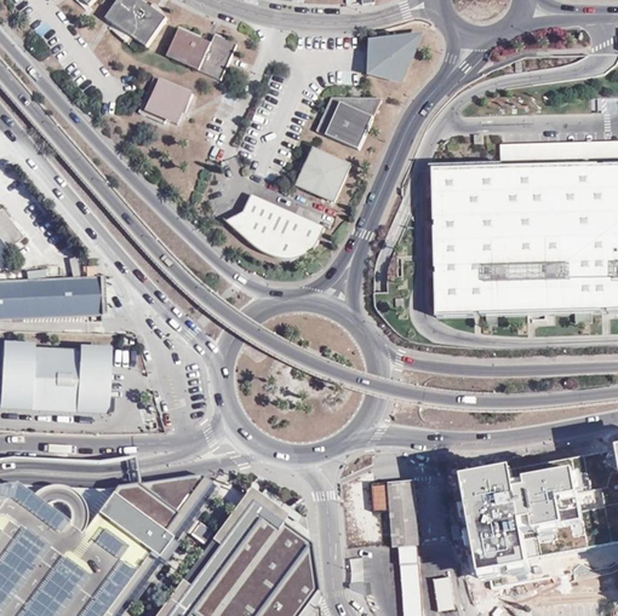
[(125,30),(132,35),(146,44),(166,15),(143,0),(114,0),(104,16),(112,21),(125,30)]
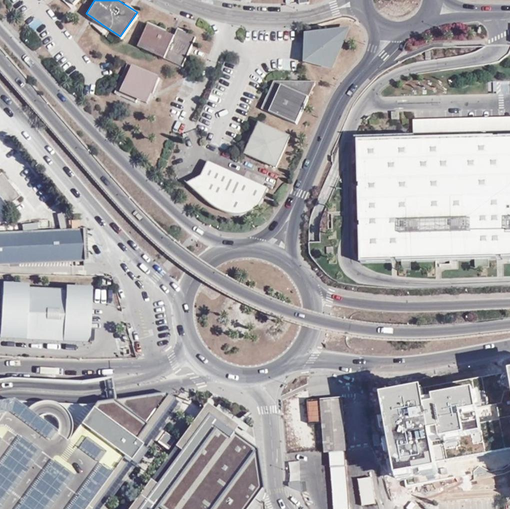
[(164,53),(162,56),(181,64),(194,34),(176,26),(173,32),(172,35),(148,24),(140,42),(164,53)]
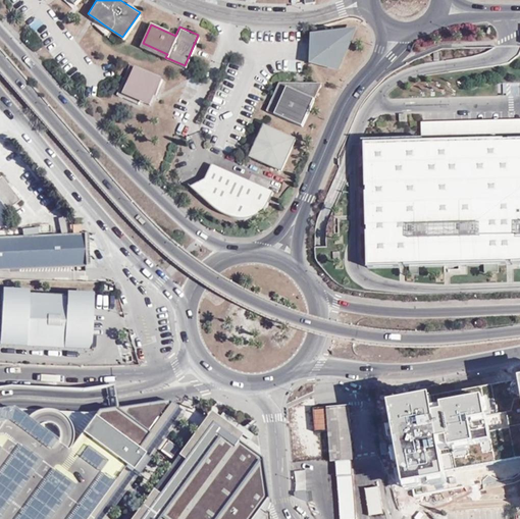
[(106,35),(111,30),(105,26),(102,31),(106,35)]
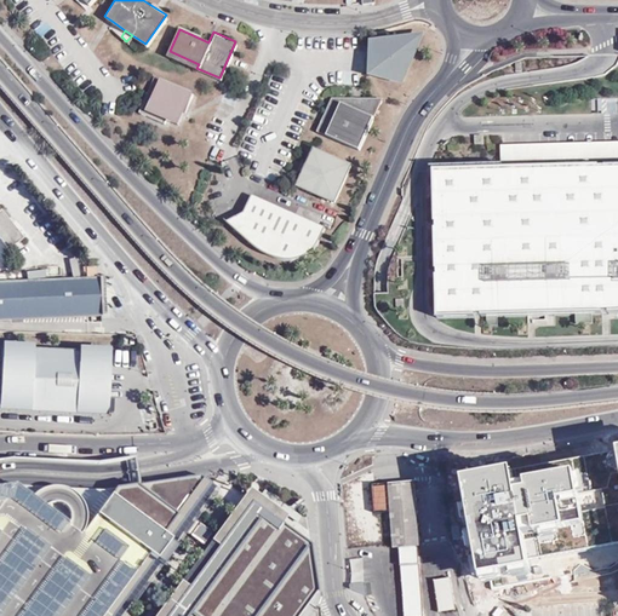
[(400,80),(419,34),(371,40),(375,68),(400,80)]
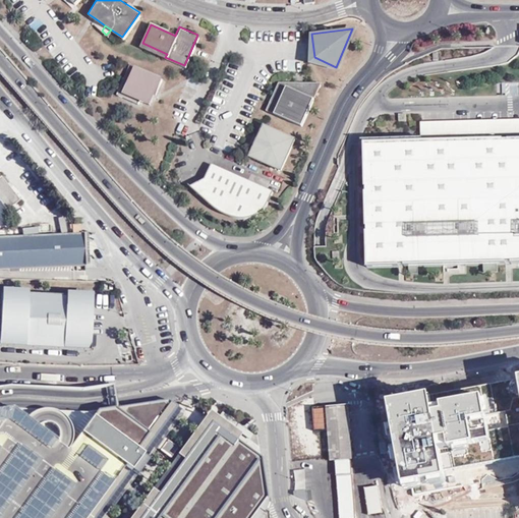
[(162,77),(130,63),(117,92),(138,102),(140,96),(149,99),(153,91),(156,93),(162,77)]
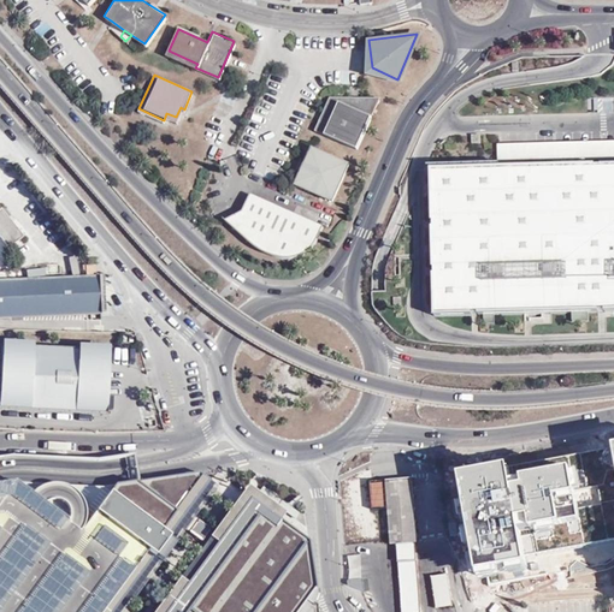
[(313,129),(355,148),(370,114),(366,112),(367,95),(340,95),(336,100),(328,94),(313,129)]
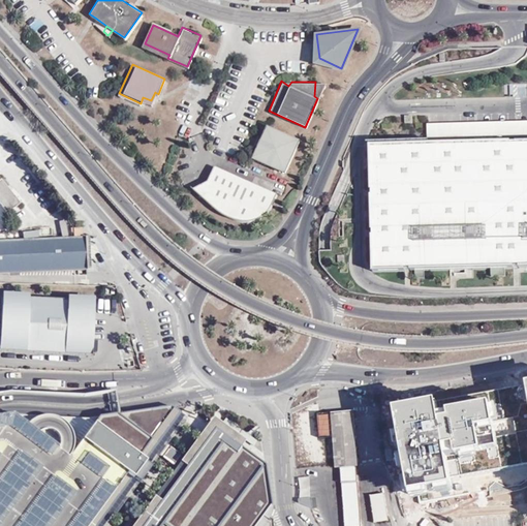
[(314,96),(317,98),(324,82),(315,82),(314,96)]
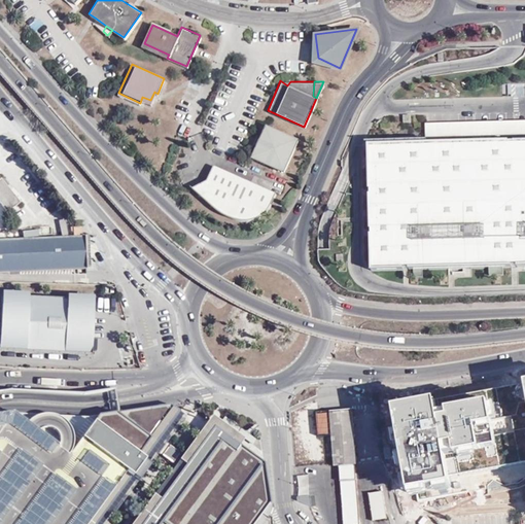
[(496,138),(524,136),(524,116),(423,119),(423,136),(471,134),(471,130),(496,130),(496,138)]
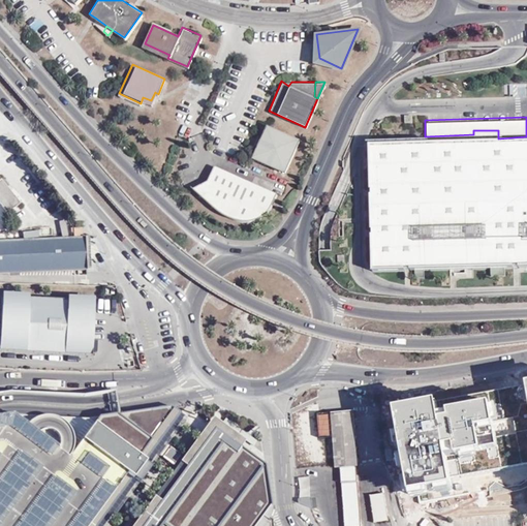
[(285,165),(298,138),(266,125),(261,136),(257,145),(254,152),(285,165)]
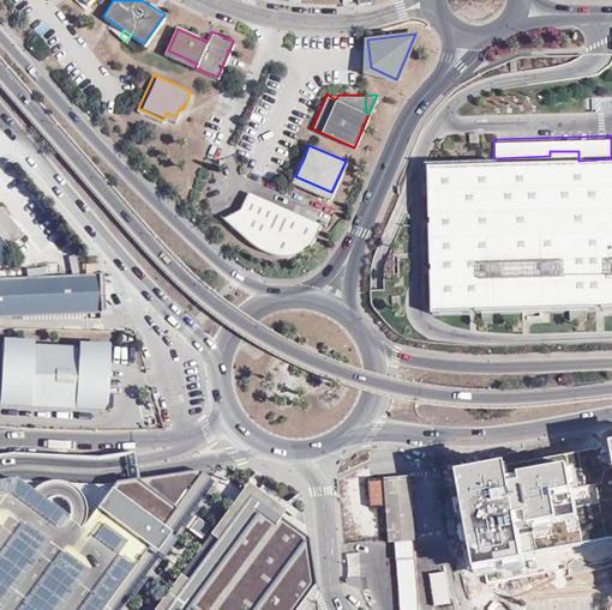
[(583,307),(611,306),(611,158),(579,161),(579,151),(550,151),(550,156),(550,161),(485,163),(485,153),(456,155),(456,164),(426,164),(431,312),(480,310),(480,319),(491,319),(491,309),(568,307),(568,316),(585,316),(583,307)]
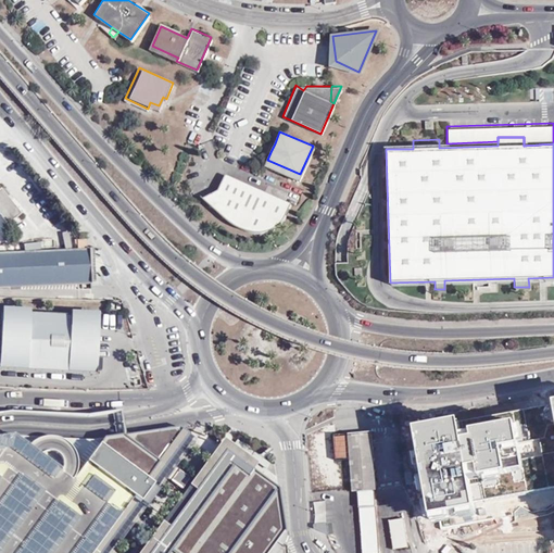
[(298,179),(300,174),(267,160),(265,165),(298,179)]
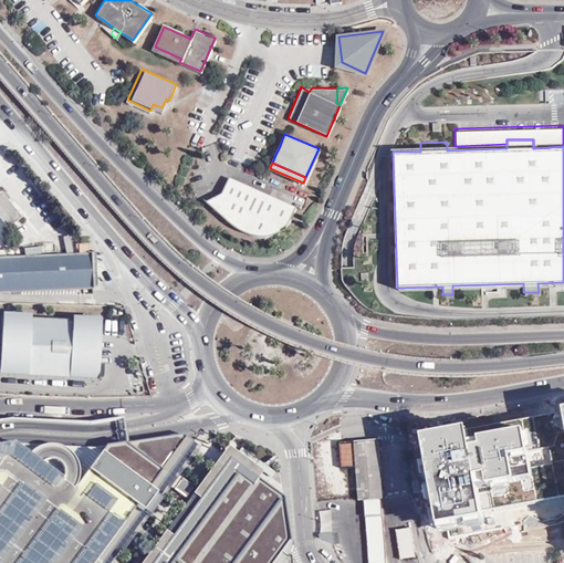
[(290,220),(295,207),(228,176),(220,191),(204,200),(237,229),(244,233),(251,236),(257,236),(263,237),(271,236),(277,233),(282,230),(286,226),(290,220)]
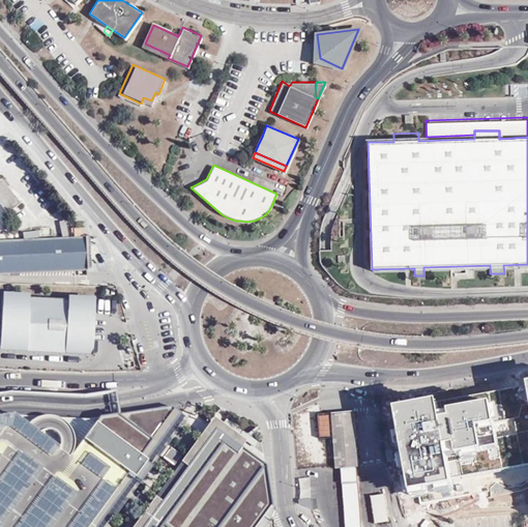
[(0,203),(6,210),(19,200),(0,177),(0,203)]
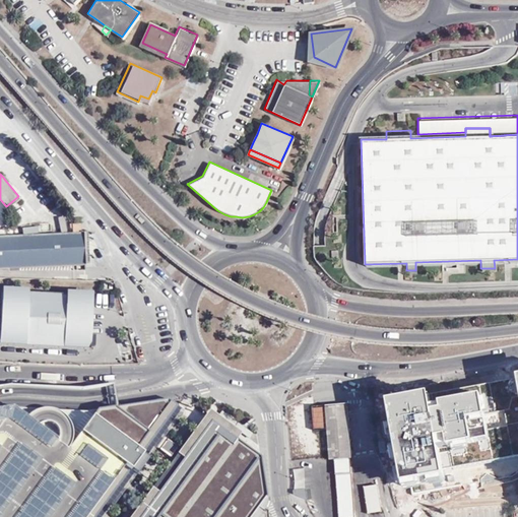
[(71,230),(79,230),(78,220),(70,220),(71,230)]
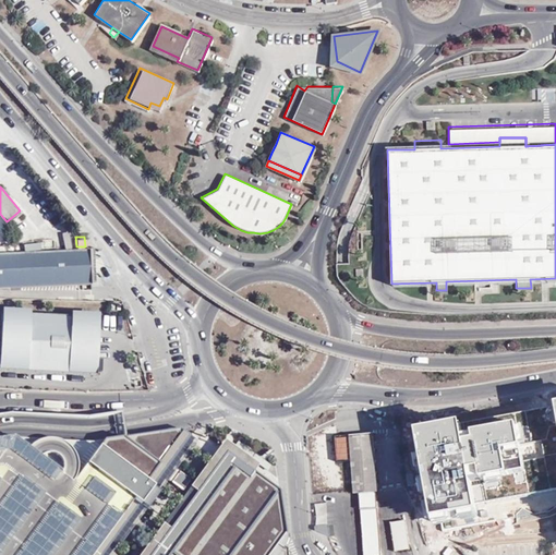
[(89,280),(88,246),(85,246),(76,246),(74,246),(57,248),(34,249),(25,249),(20,250),(22,284),(67,281),(89,280)]
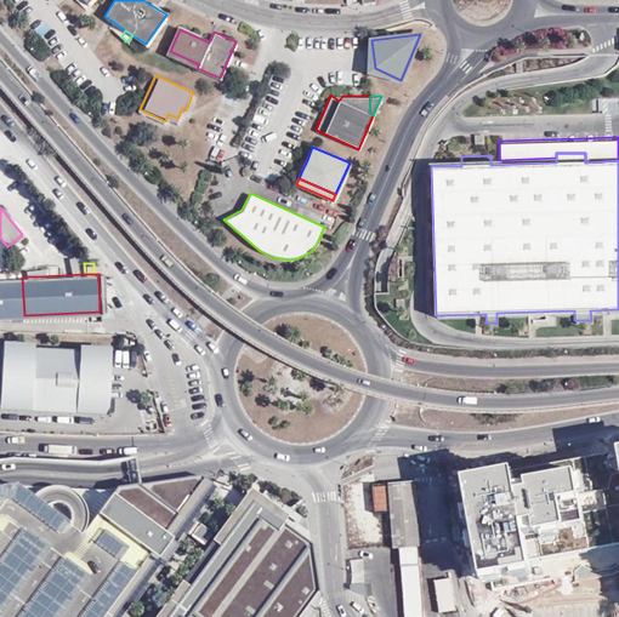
[(0,316),(24,315),(22,278),(0,278),(0,316)]
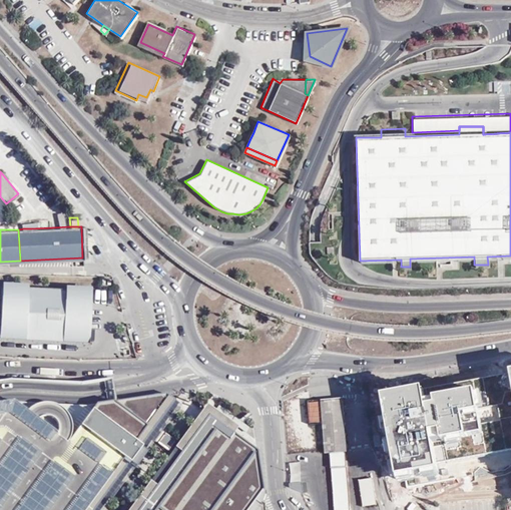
[(0,337),(86,341),(86,339),(87,328),(89,291),(1,287),(0,312),(0,337)]
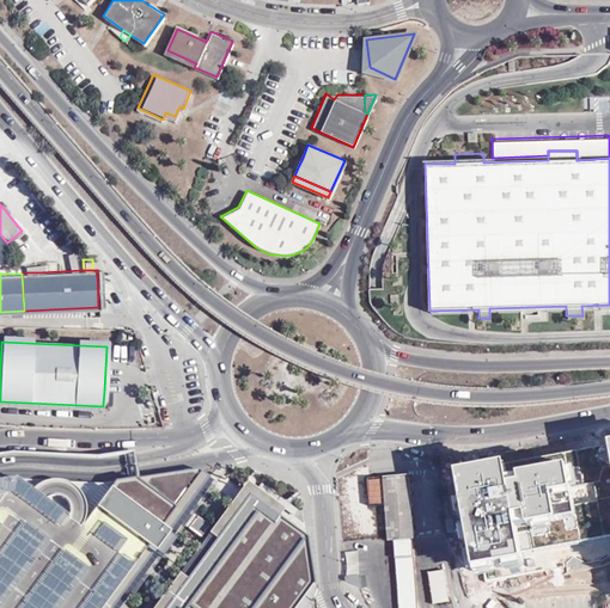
[(0,607),(108,607),(207,474),(196,466),(135,476),(133,466),(132,455),(130,448),(96,454),(11,449),(0,450),(0,607)]
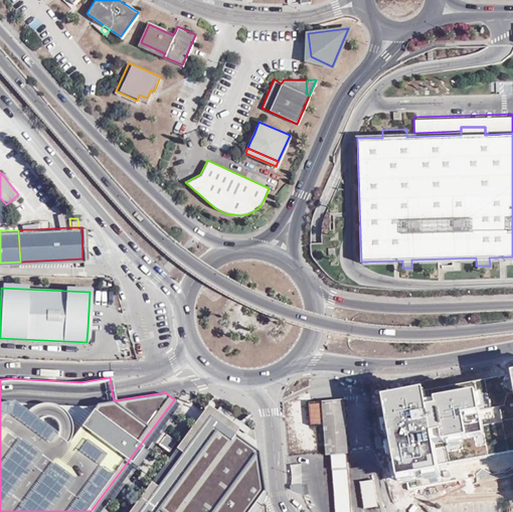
[(251,427),(210,398),(125,511),(240,511),(260,489),(251,427)]
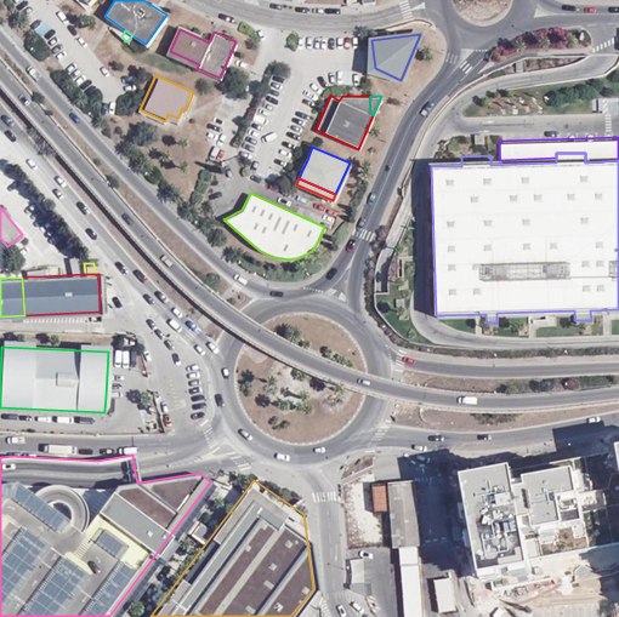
[(414,483),(373,485),(376,512),(387,510),(390,547),(419,546),(414,483)]
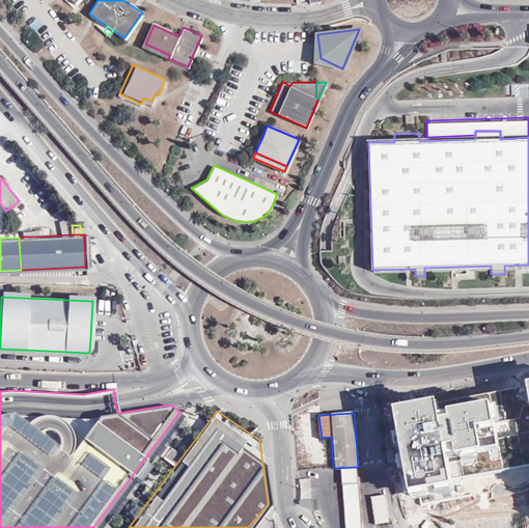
[(179,453),(168,445),(161,455),(172,464),(179,453)]
